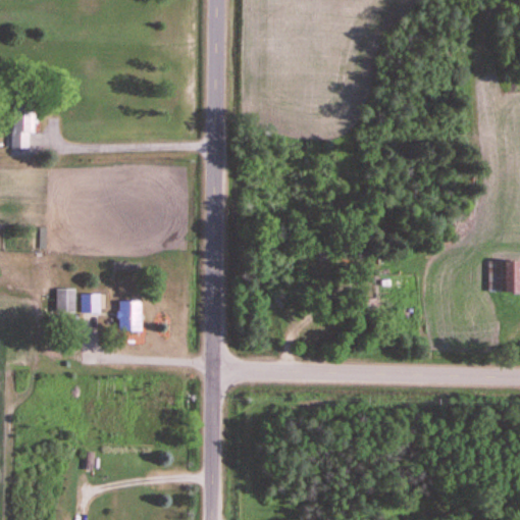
[(36,133),(36,103),(12,103),(12,147),(31,147),(31,133),(36,133)]
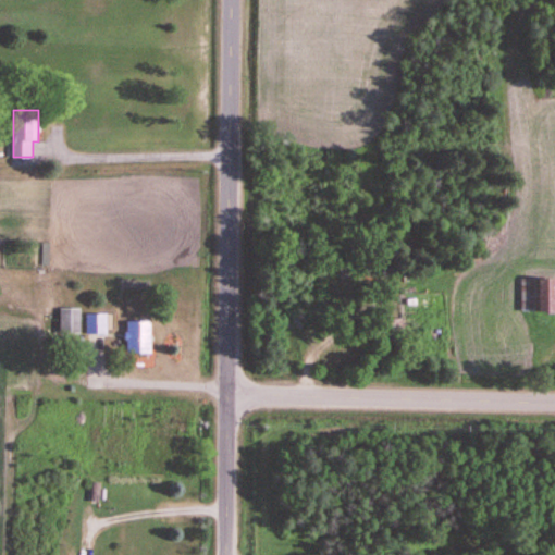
[(521,279),(521,312),(554,313),(554,279),(521,279)]
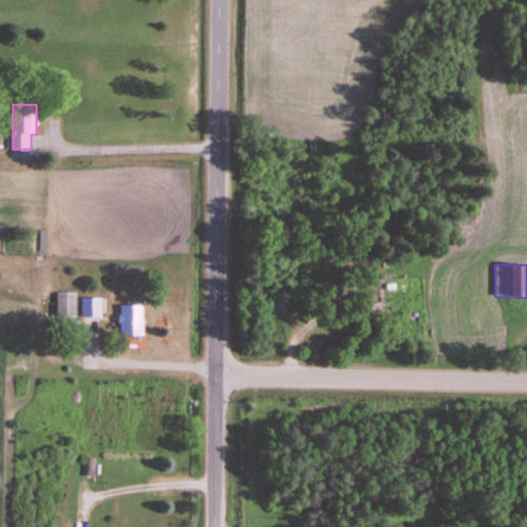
[(58,317),(78,317),(78,291),(58,291),(58,317)]
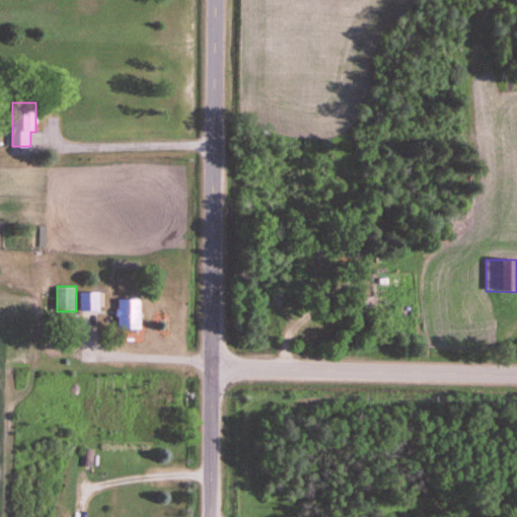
[(80,311),(102,311),(102,292),(80,292),(80,311)]
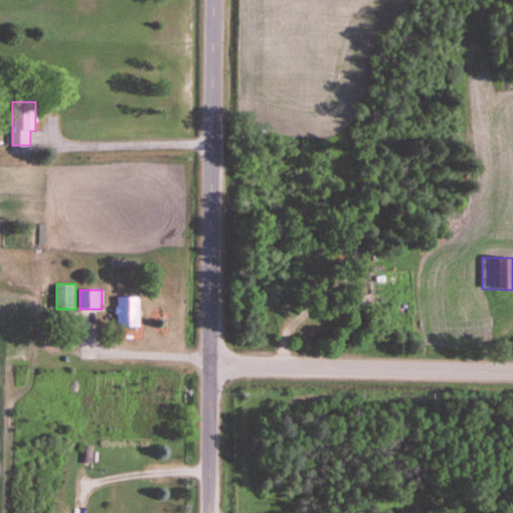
[(140,297),(118,297),(118,327),(140,327),(140,297)]
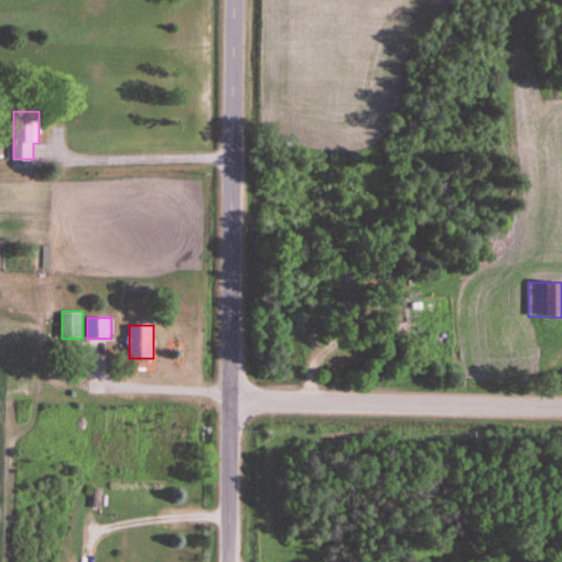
[(101,488),(95,487),(93,505),(99,506),(101,488)]
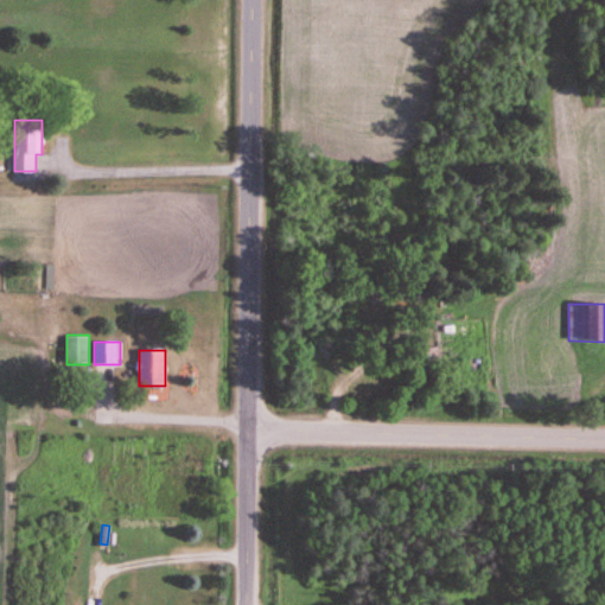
All buildings are outlined.
